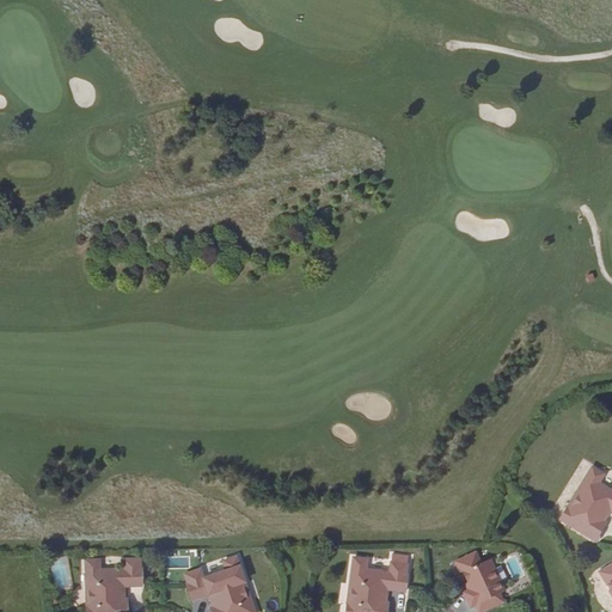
[(604,475),(592,467),(577,490),(581,491),(570,509),(568,507),(560,520),(597,542),(603,532),(600,531),(605,524),(599,519),(601,515),(605,518),(610,509),(611,510),(611,491),(598,483),(604,475)]
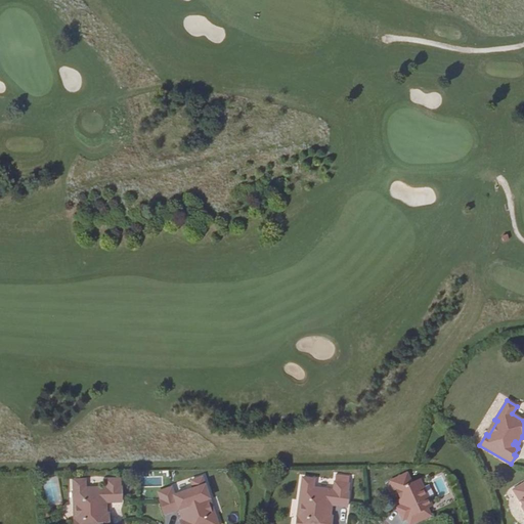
[(407,473),(392,480),(400,498),(399,499),(402,506),(397,508),(403,520),(422,511),(425,518),(430,516),(427,509),(432,507),(429,499),(419,479),(411,482),(407,473)]
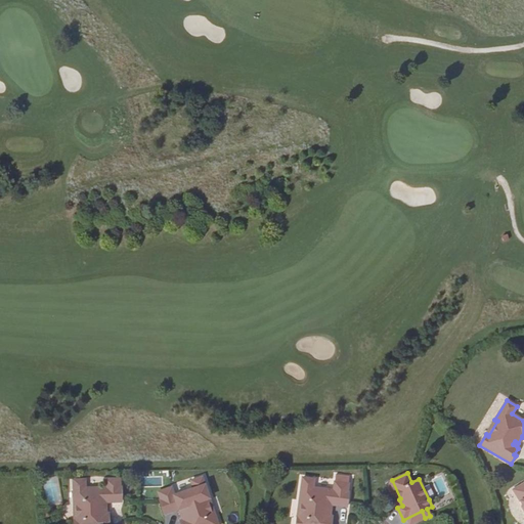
[(171,487),(158,492),(161,499),(160,500),(164,514),(179,509),(181,517),(184,516),(186,519),(180,521),(181,523),(217,523),(215,515),(212,516),(207,499),(209,498),(202,477),(191,481),(193,489),(174,495),(171,487)]
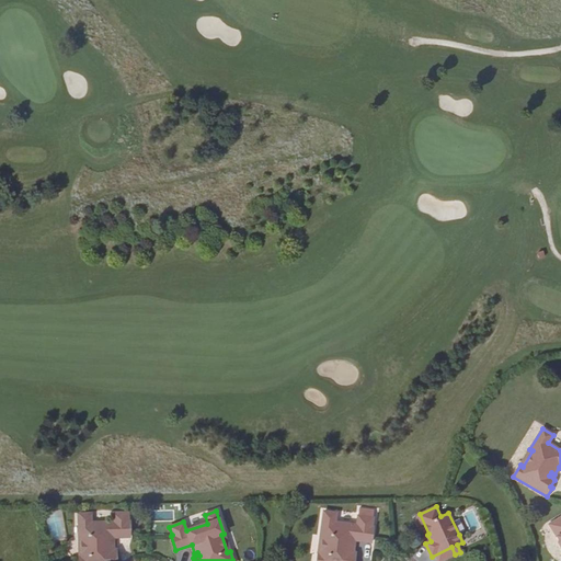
[(336,513),(323,512),(320,536),(323,536),(321,554),(318,553),(317,560),(354,560),(356,553),(350,552),(350,548),(353,549),(354,540),(371,542),(374,527),(371,527),(373,518),(358,516),(357,525),(335,523),(336,513)]
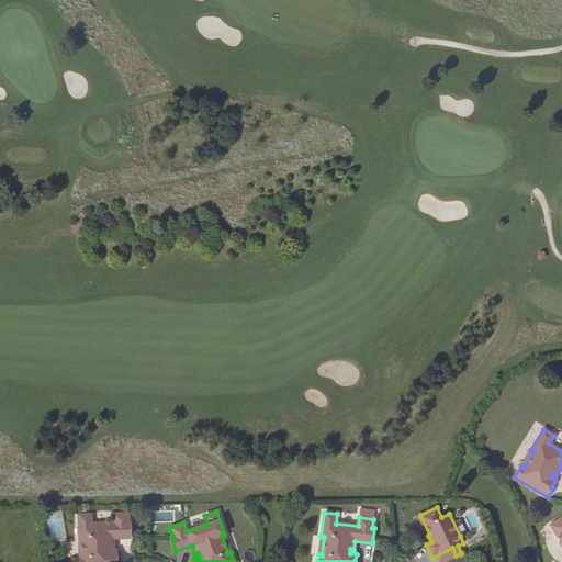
[(91,515),(78,515),(79,539),(82,539),(82,558),(79,558),(79,561),(117,561),(119,560),(116,560),(116,551),(110,551),(110,547),(113,547),(113,538),(131,538),(130,523),(128,523),(128,514),(113,514),(113,523),(91,524),(91,515)]
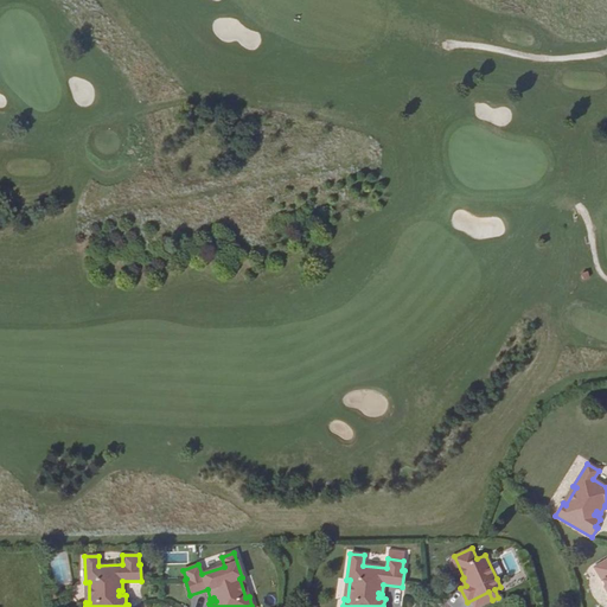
[(606,560),(594,568),(605,585),(604,587),(606,592),(606,560)]
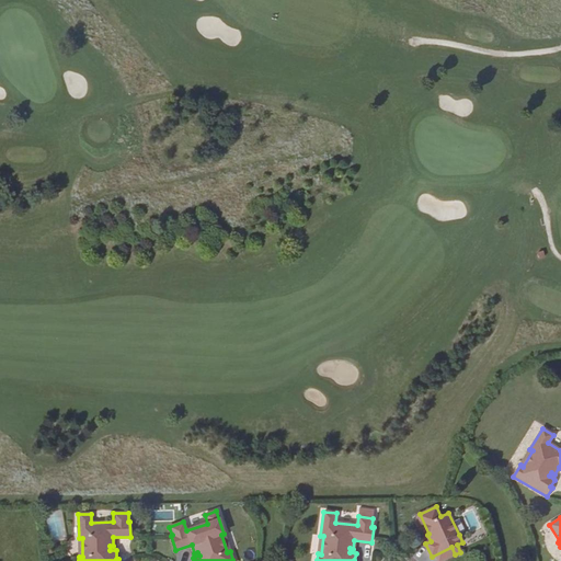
All buildings are outlined.
